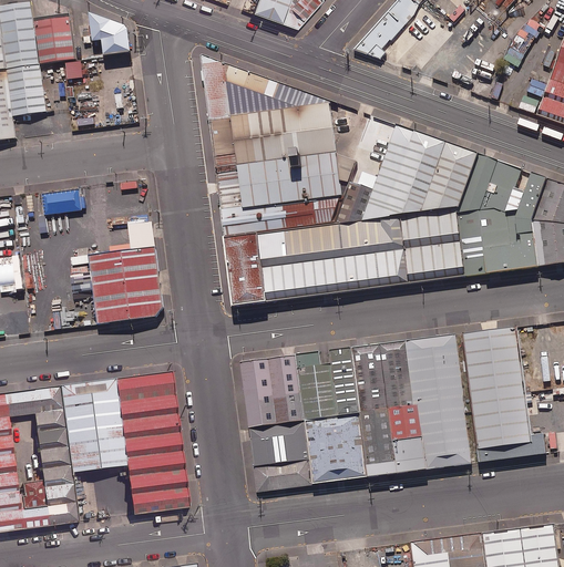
[(0,40),(4,70),(38,64),(32,20),(29,0),(17,0),(0,2),(0,40)]
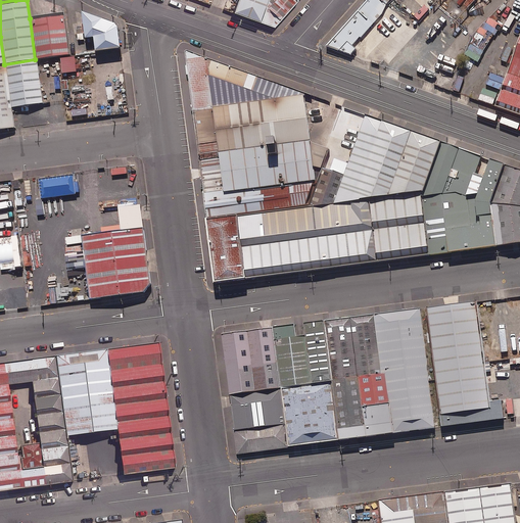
[(235,0),(232,11),(258,21),(266,0),(235,0)]
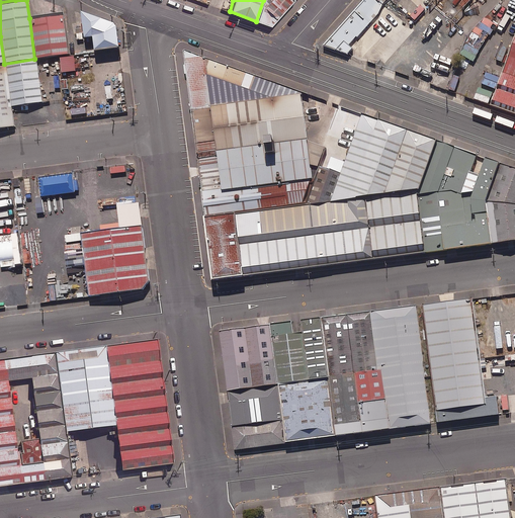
[(294,0),(263,0),(256,21),(271,26),(295,1),(294,0)]
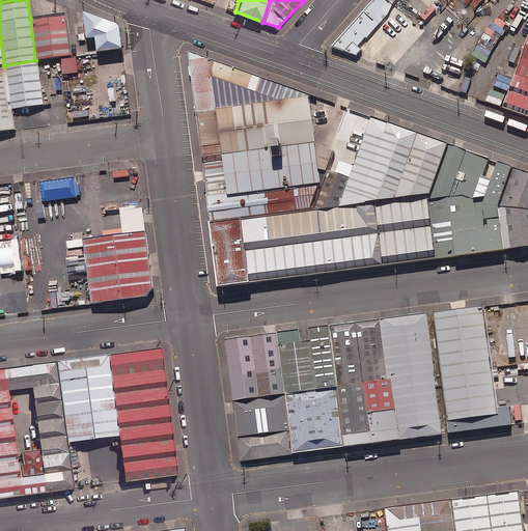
[(392,0),(371,0),(333,45),(357,53),(398,5),(392,0)]
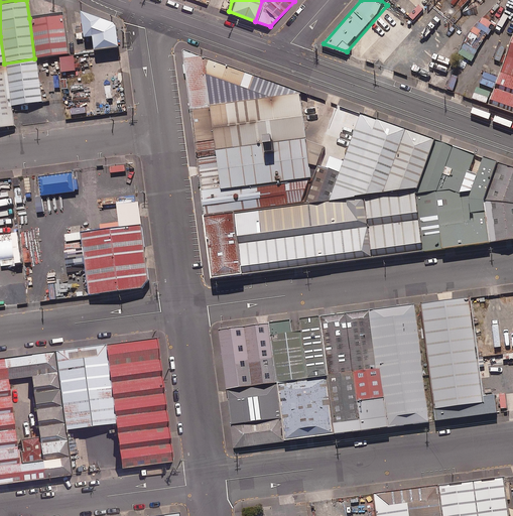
[(29,18),(34,58),(40,58),(68,54),(61,14),(29,18)]
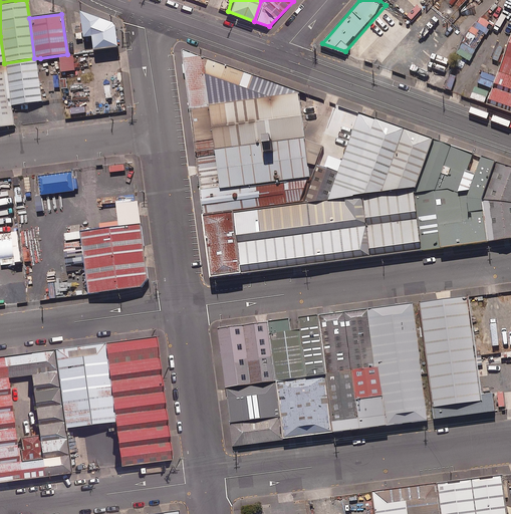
[(112,25),(80,14),(83,39),(91,38),(93,52),(117,49),(115,28),(112,25)]
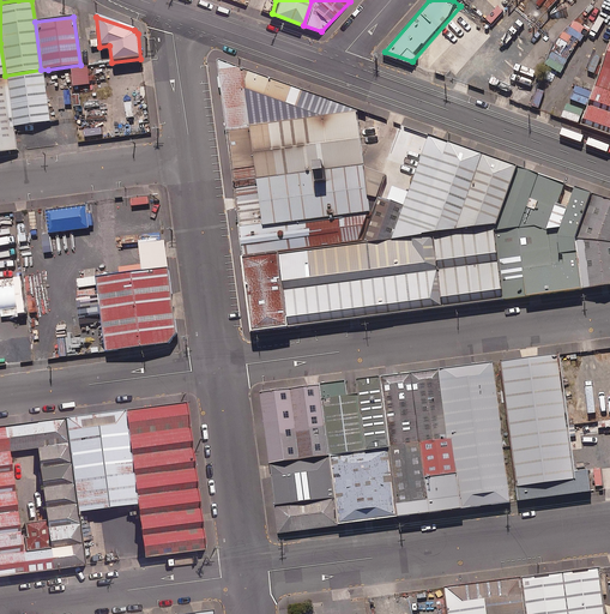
[(609,36),(580,119),(609,128),(609,36)]
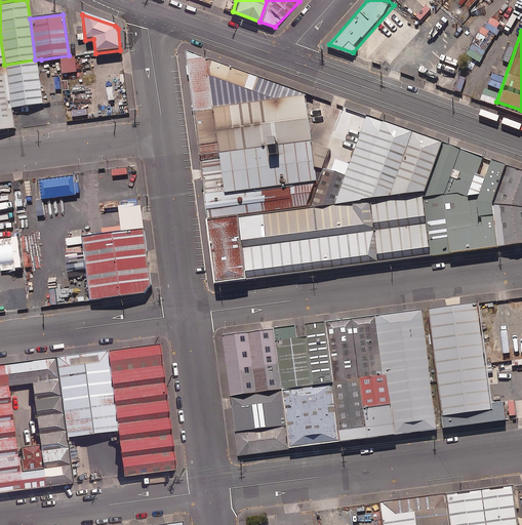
[(182,52),(189,111),(299,93),(184,50),(182,52)]
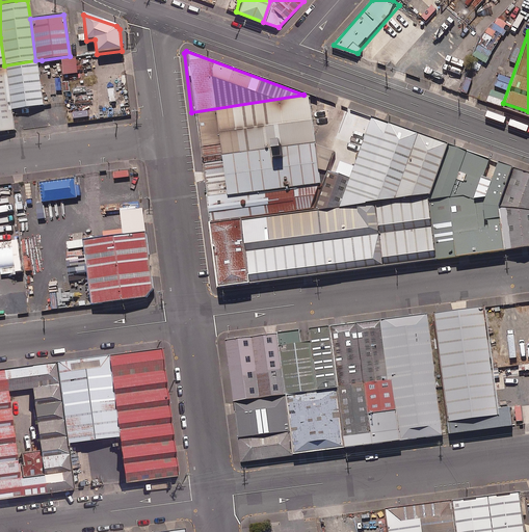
[(74,58),(59,60),(61,75),(76,73),(74,58)]
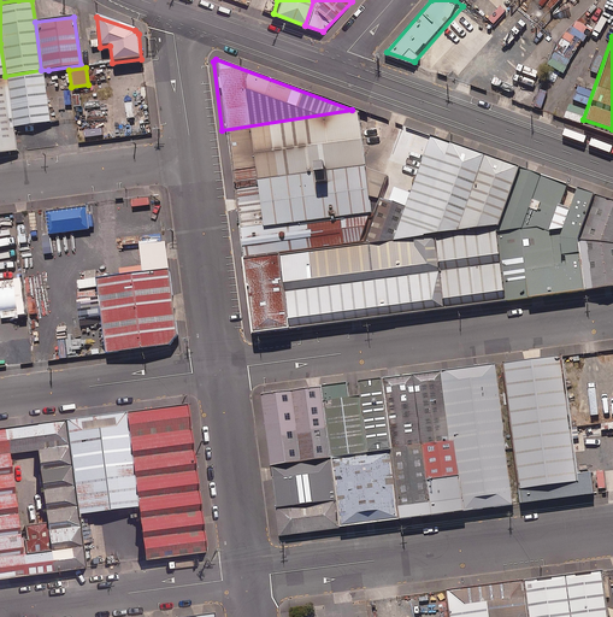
[(41,70),(5,76),(11,128),(56,122),(48,70),(41,70)]
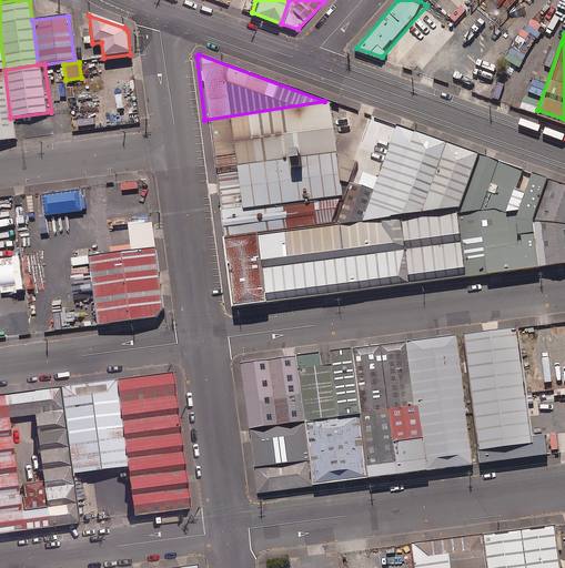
[(0,138),(13,137),(4,70),(0,70),(0,138)]
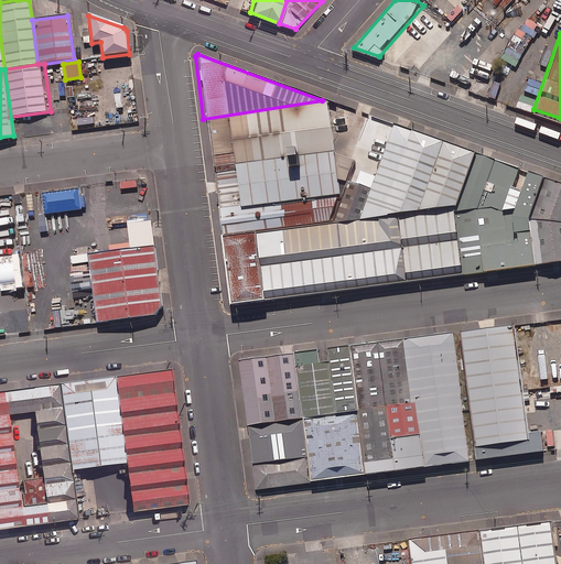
[(322,100),(203,119),(215,208),(338,193),(352,161),(330,153),(322,100)]
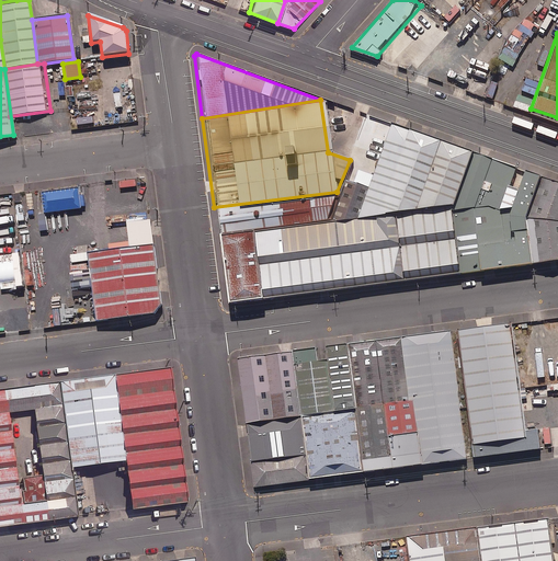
[(337,192),(327,221),(450,206),(467,151),(365,115),(350,160),(337,192)]
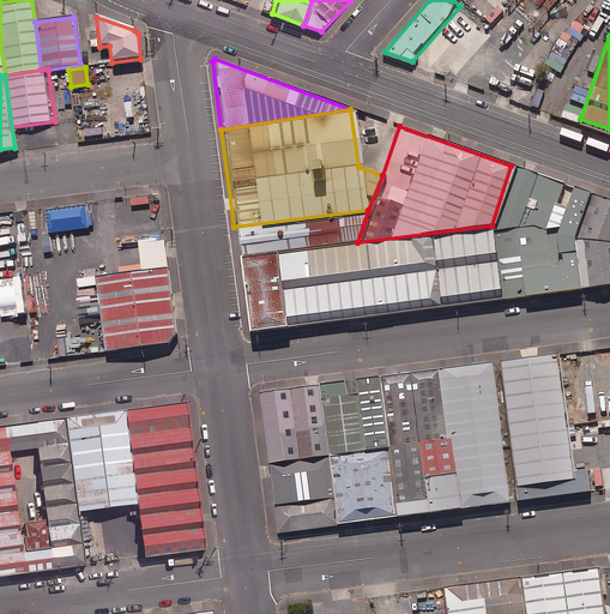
[(511,166),(491,226),(489,232),(499,300),(577,290),(569,239),(586,193),(511,166)]
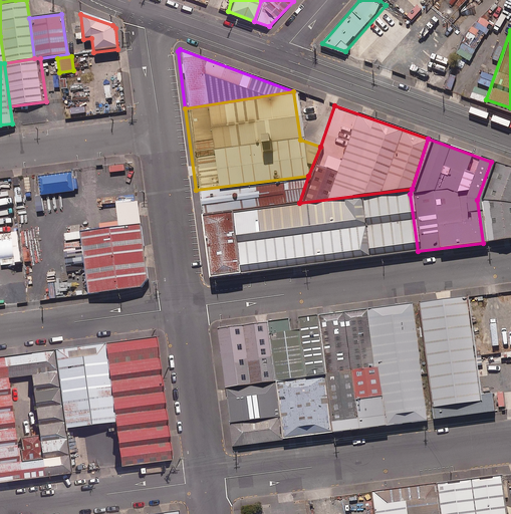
[(477,200),(483,243),(510,238),(510,168),(491,162),(477,200)]
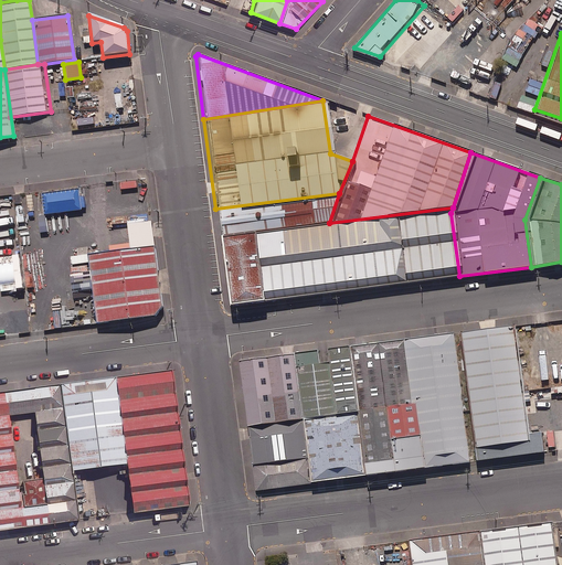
[(82,184),(43,190),(46,212),(84,208),(82,184)]
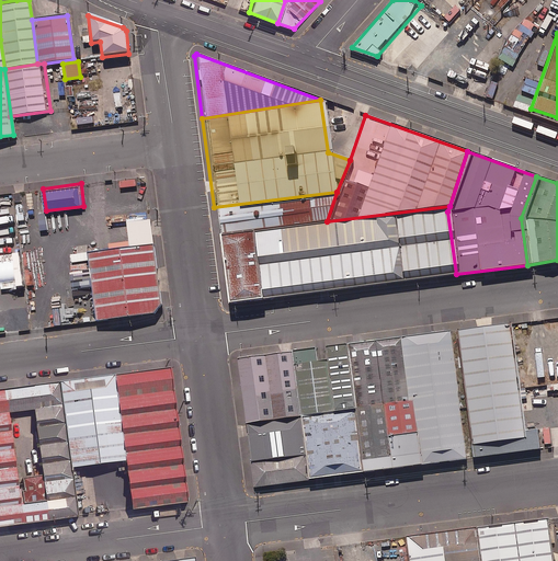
[(214,207),(217,236),(249,231),(327,221),(337,192),(214,207)]
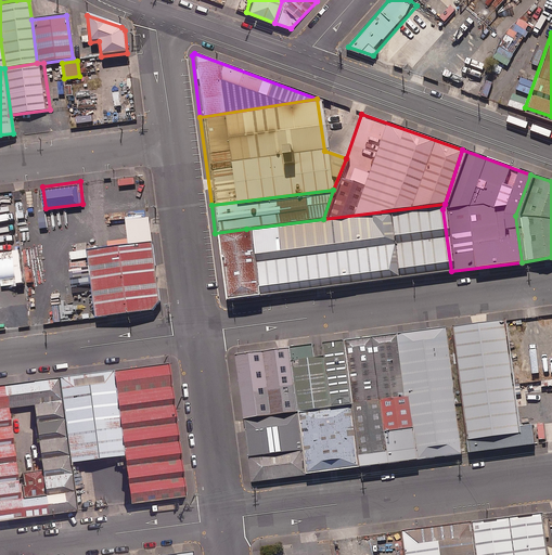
[(323,219),(246,229),(255,297),(451,271),(443,209),(445,204),(323,219)]
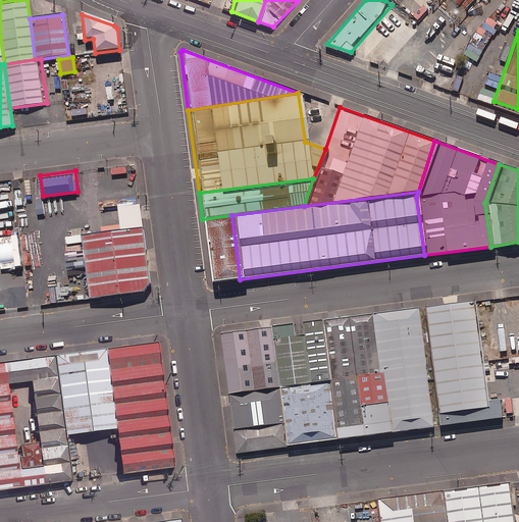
[(119,228),(82,232),(90,298),(151,291),(140,205),(117,207),(119,228)]
